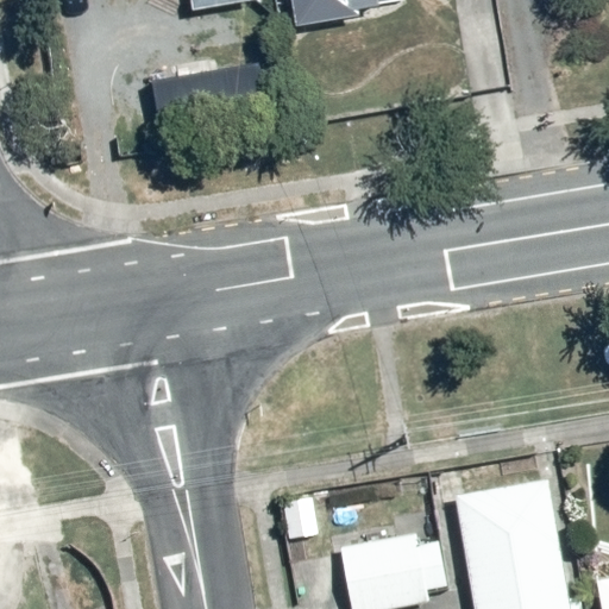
[(255,0),(192,0),(194,12),(256,1),(255,0)]
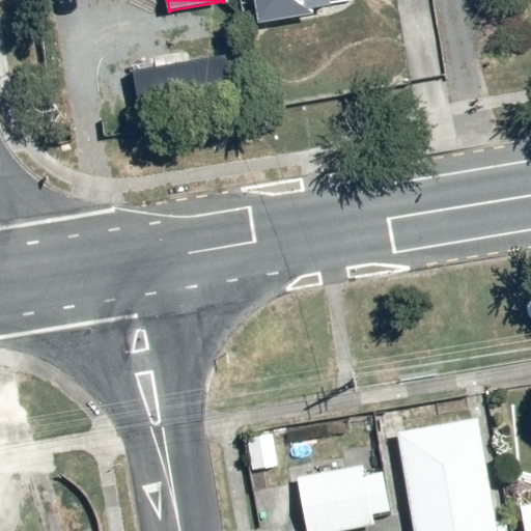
[(252,0),(257,25),(331,14),(329,0),(252,0)]
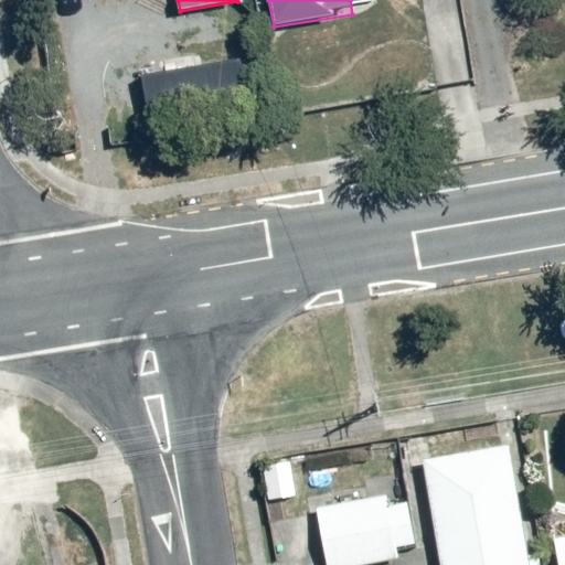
[(521,564),(507,446),(425,458),(439,564),(521,564)]
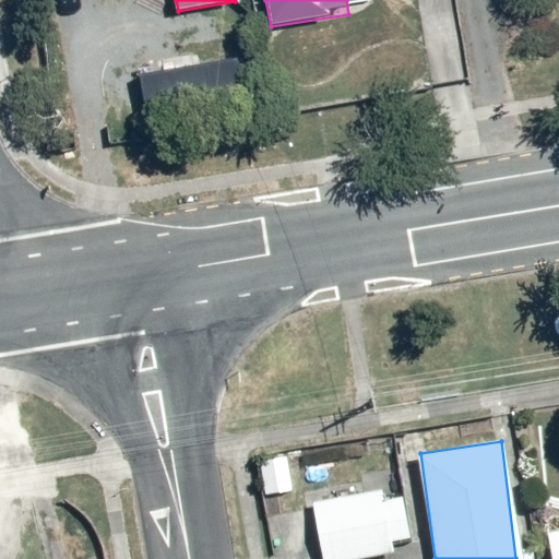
[(297,448),(258,452),(263,495),(301,491),(297,448)]
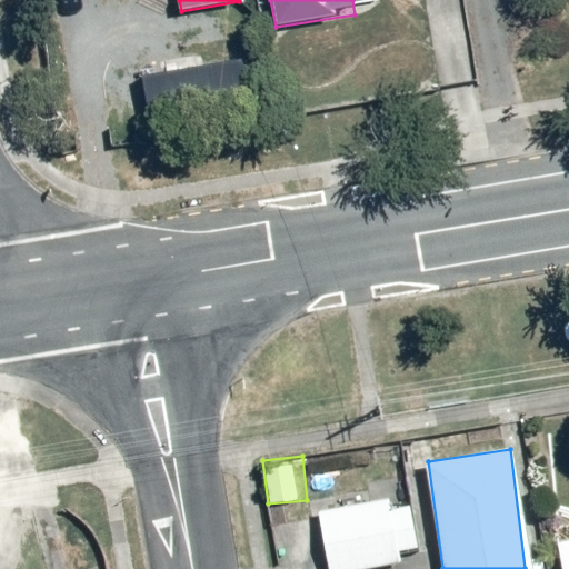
[(419,503),(388,506),(387,498),(319,503),(323,568),(377,568),(392,568),(391,552),(423,549),(419,503)]
